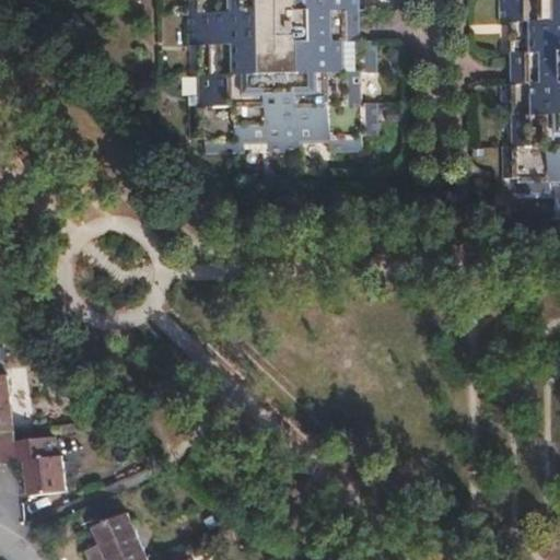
[(196,0),(196,7),(187,7),(188,45),(196,45),(197,69),(189,69),(189,76),(197,76),(198,96),(188,96),(189,138),(206,139),(206,154),(244,153),(244,144),(268,143),(269,153),(300,152),(300,143),(330,142),(331,152),(362,151),(362,136),(377,135),(377,103),(363,104),(361,72),(376,72),(376,42),(361,41),(360,26),(359,0),(196,0)]
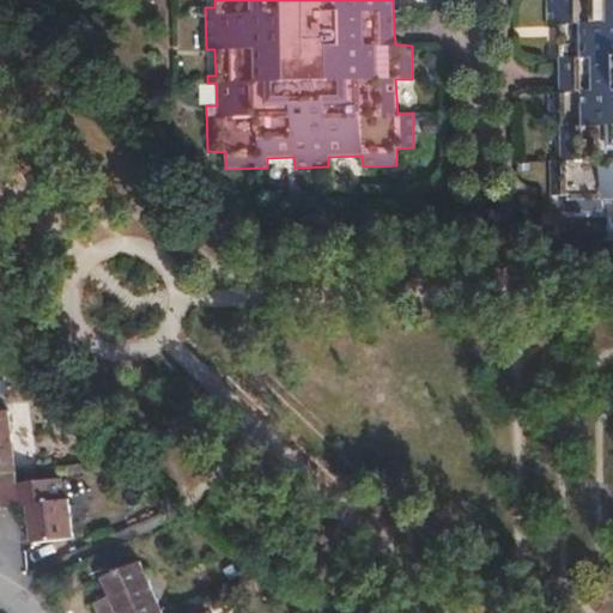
[(612,0),(546,0),(547,24),(558,25),(558,49),(558,59),(564,60),(565,91),(548,92),(550,127),(565,126),(566,159),(550,159),(551,195),(568,195),(568,212),(602,212),(602,200),(612,200),(612,0)]
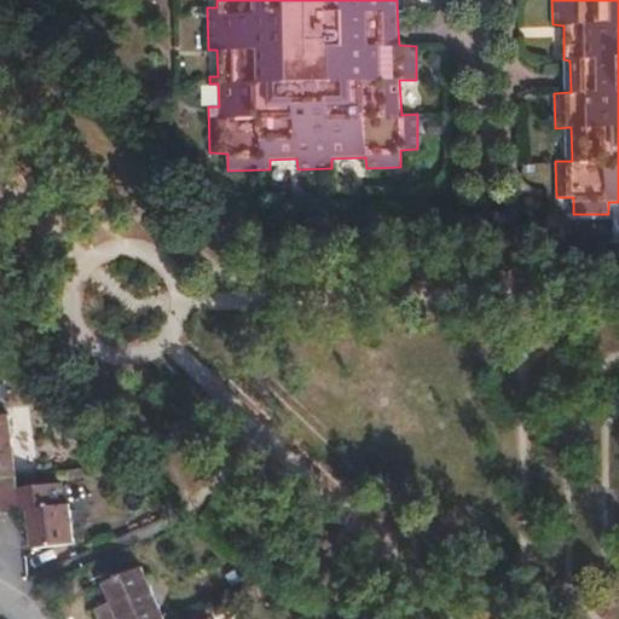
[(563,59),(563,50),(548,50),(547,59),(563,59)]
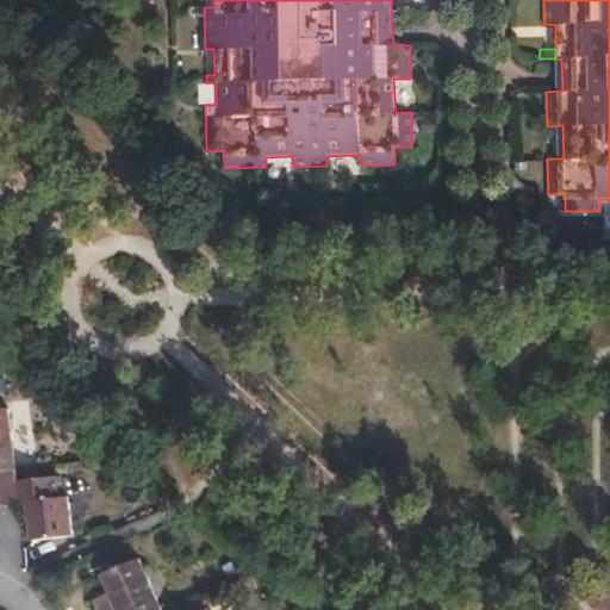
[(0,471),(14,470),(7,410),(0,410),(0,471)]
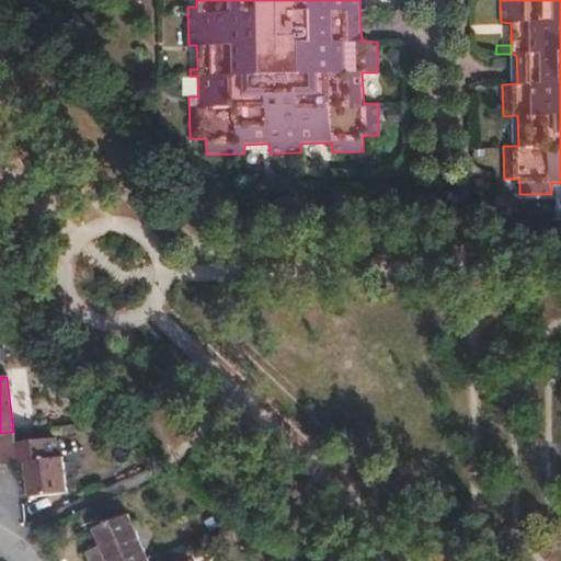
[(15,443),(13,432),(0,433),(0,446),(2,466),(24,464),(29,497),(66,492),(63,457),(57,458),(54,438),(15,443)]
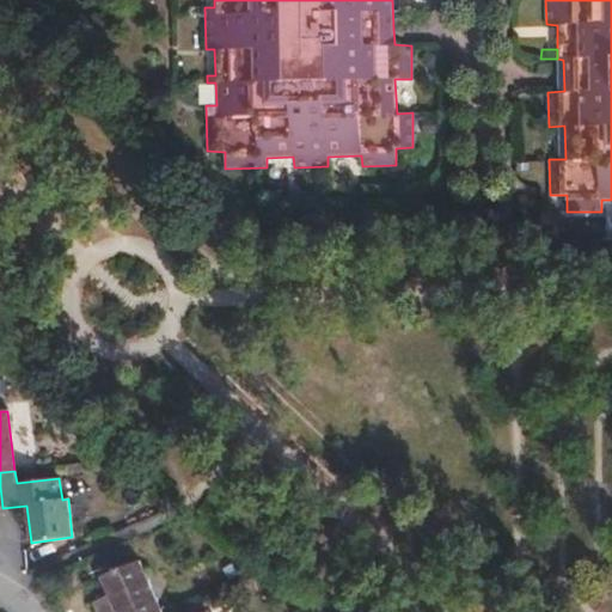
[(160,611),(139,562),(101,576),(109,595),(93,601),(98,611),(160,611)]
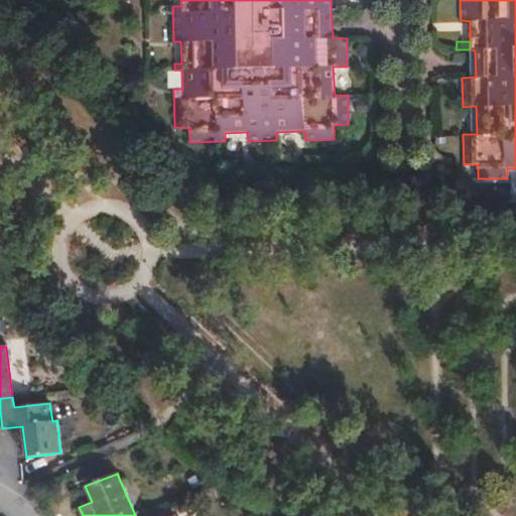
All buildings are outlined.
